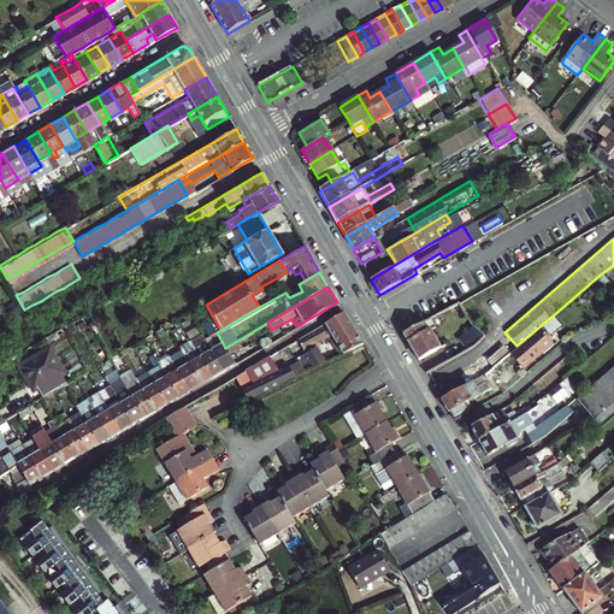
[(342,312),(276,350),(282,361),(330,335),(334,341),(331,343),(335,350),(338,348),(342,354),(361,344),(342,312)]
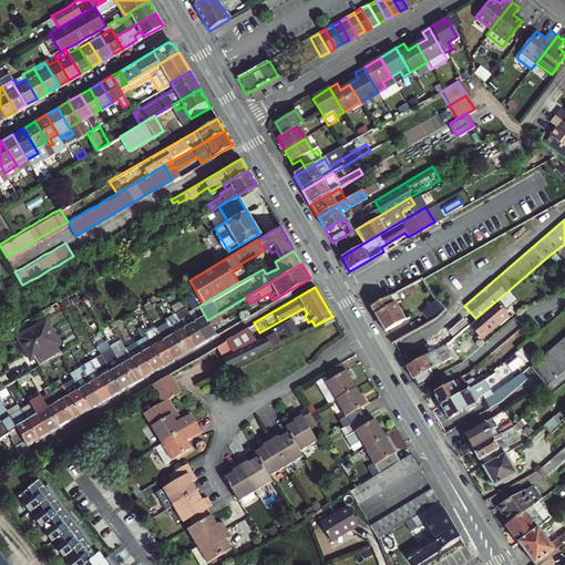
[(398,293),(371,308),(386,332),(412,318),(402,299),(398,293)]
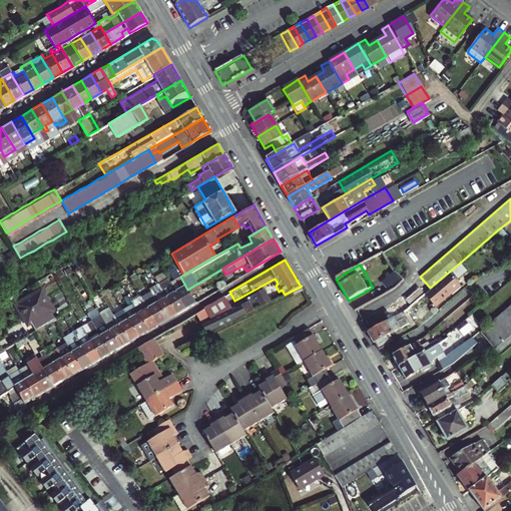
[(168,269),(179,288),(175,291),(184,308),(194,302),(190,295),(187,290),(180,277),(173,267),(168,269)]
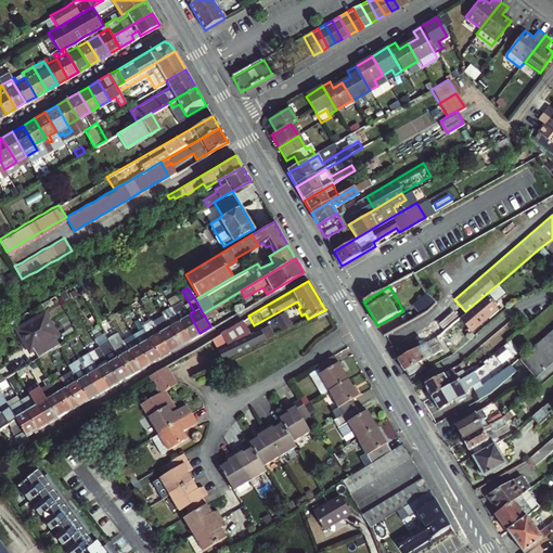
[(431,298),(425,294),(414,299),(422,314),(426,311),(435,301),(431,298)]
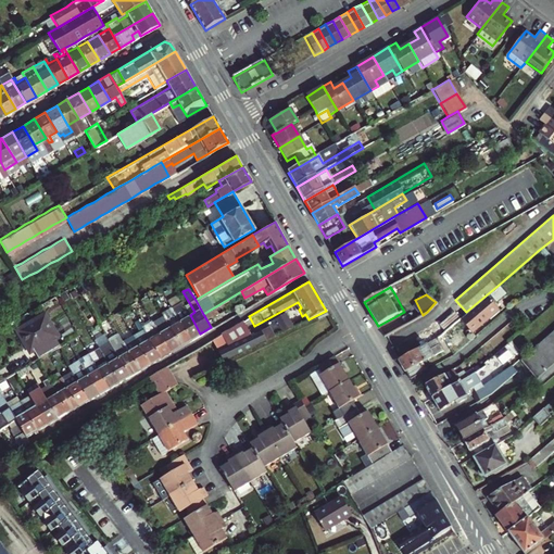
[(172,306),(180,320),(191,339),(200,334),(190,315),(181,301),(172,306)]
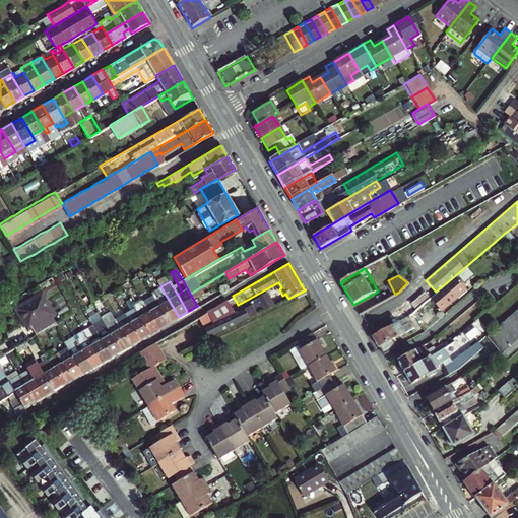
[(157,294),(163,303),(158,306),(169,323),(179,317),(169,300),(160,286),(153,290),(155,295),(157,294)]
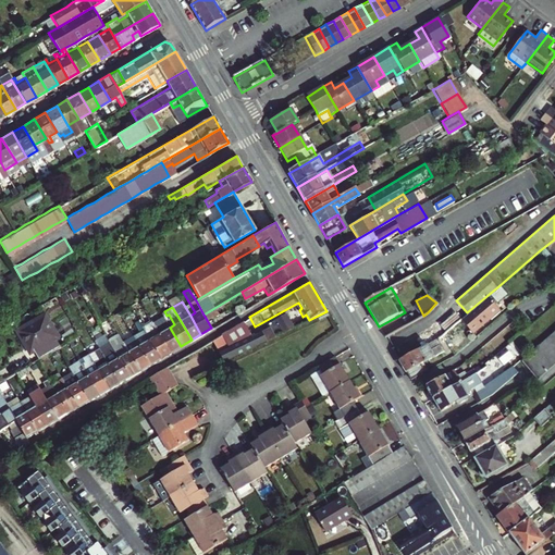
[(449,325),(460,317),(454,310),(443,319),(449,325)]
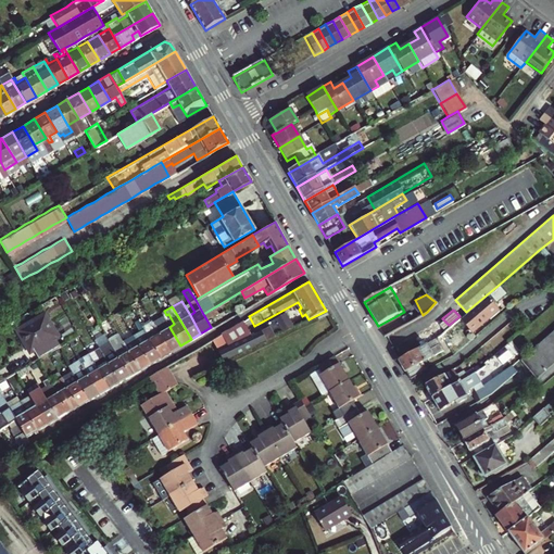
[(34,350),(38,357),(47,352),(57,347),(60,344),(55,337),(58,335),(45,312),(15,328),(25,344),(29,342),(34,350)]
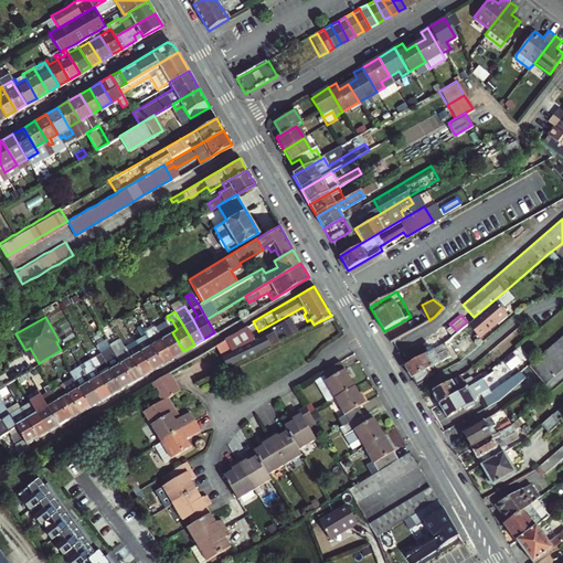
[(214,332),(227,326),(223,317),(210,325),(214,332)]
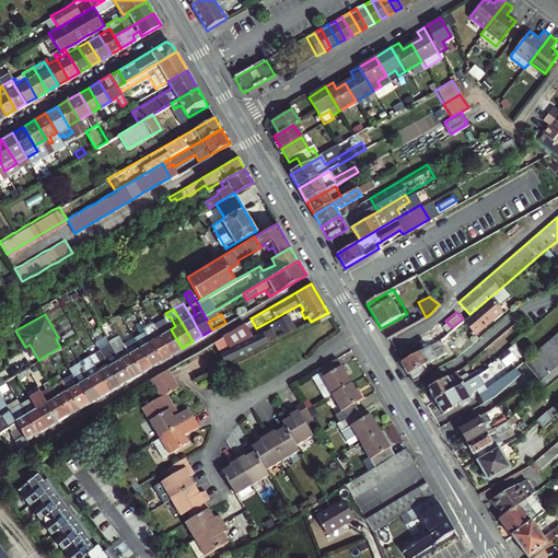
[(234,359),(298,328),(294,324),(292,325),(287,315),(269,324),(272,330),(264,335),(262,332),(253,336),(229,347),(228,347),(234,359)]
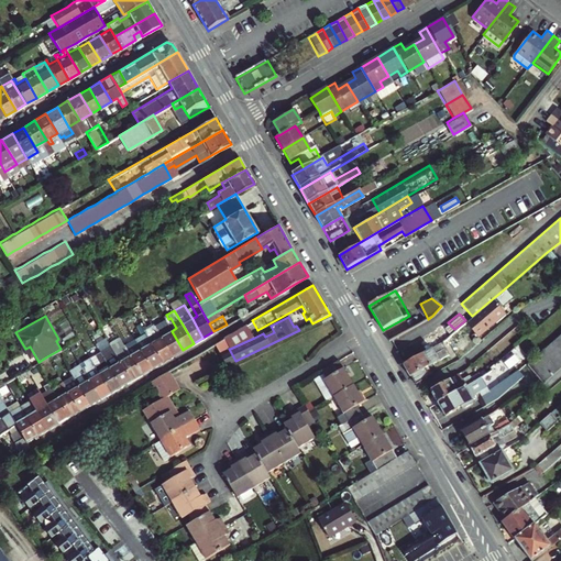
[(161,323),(166,333),(162,337),(173,355),(183,350),(172,331),(166,321),(161,323)]
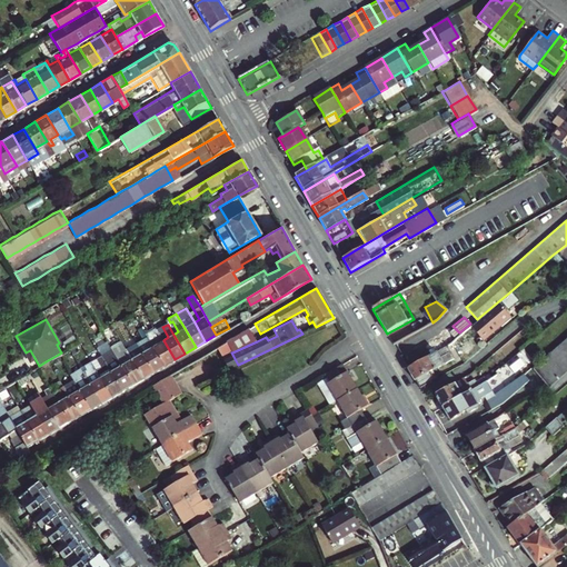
[(151,334),(157,344),(152,347),(163,366),(175,359),(163,340),(155,326),(146,330),(149,335),(151,334)]
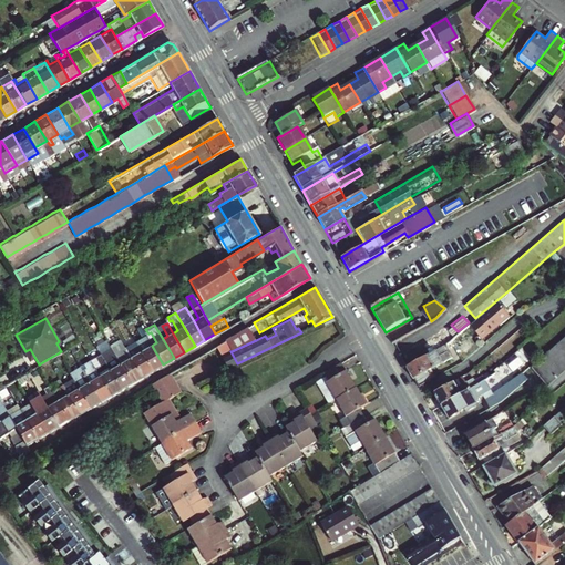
[(474,332),(468,325),(465,327),(471,336),(474,332)]
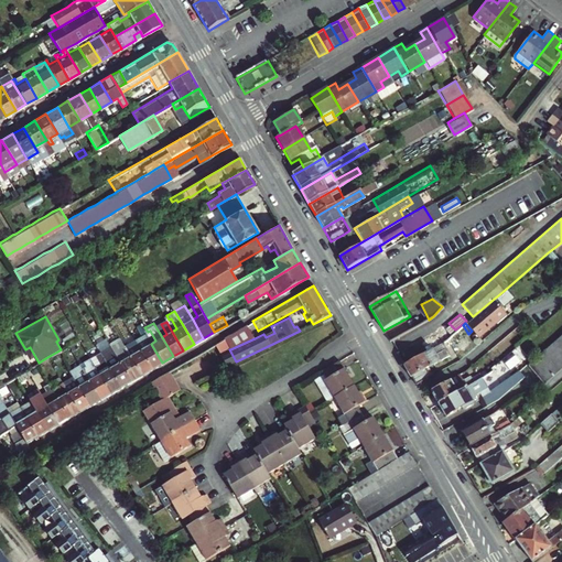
[(246,325),(224,337),(228,345),(230,349),(255,338),(246,325)]
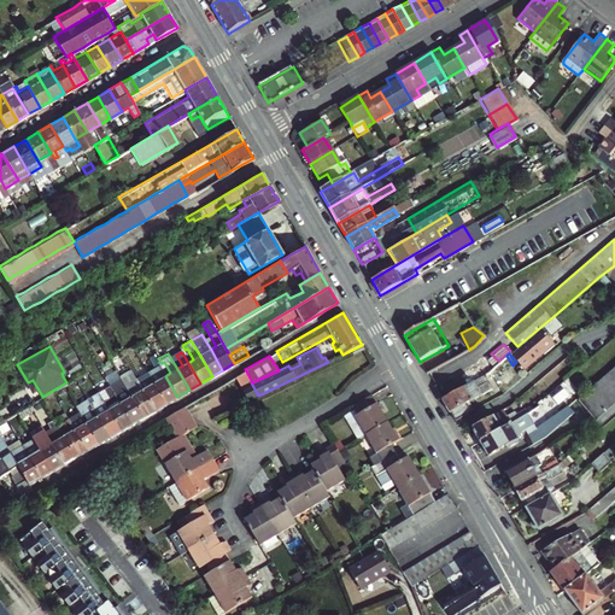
[(513,365),(507,356),(486,374),(441,400),(455,422),(470,413),(466,404),(491,390),(492,392),(503,382),(499,378),(503,374),(513,365)]
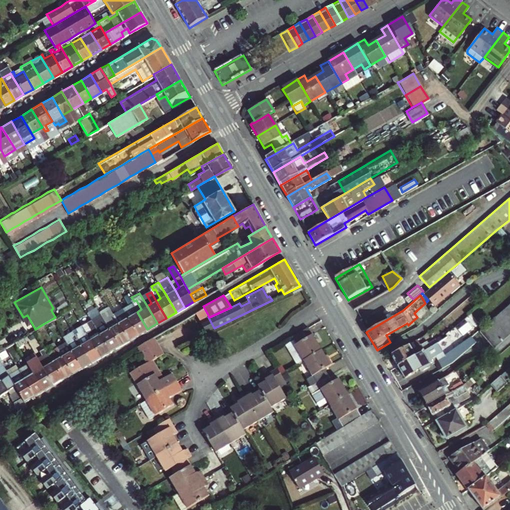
[(122,308),(128,317),(138,334),(147,329),(137,312),(129,299),(120,304),(122,308)]
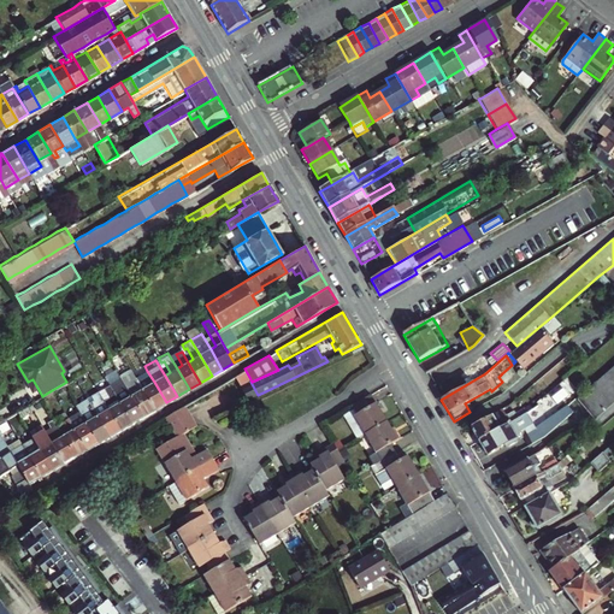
[(120,378),(131,395),(143,415),(155,408),(143,388),(136,378),(131,369),(119,376),(120,378)]
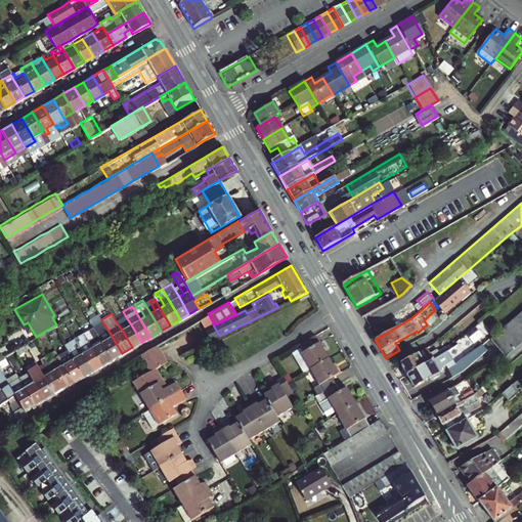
[(172,343),(212,320),(208,313),(168,337),(172,343)]
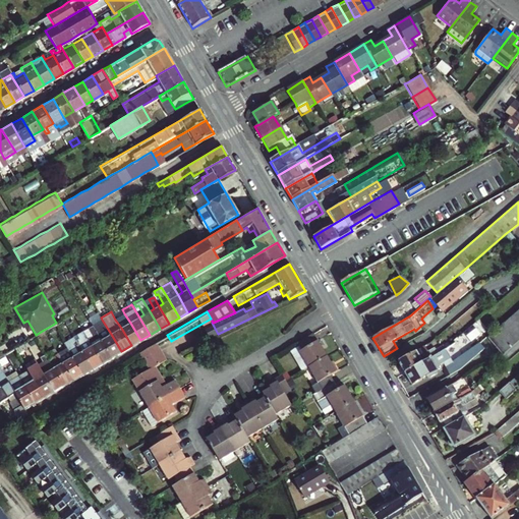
[(518,311),(487,339),(501,354),(518,338),(518,311)]
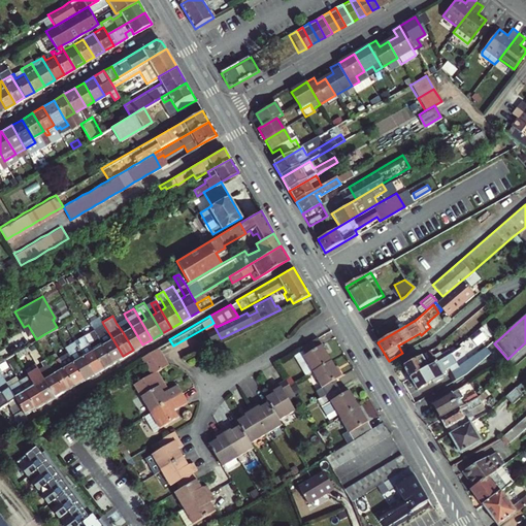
[(122,321),(117,324),(123,332),(133,350),(142,344),(132,327),(126,318),(122,321)]
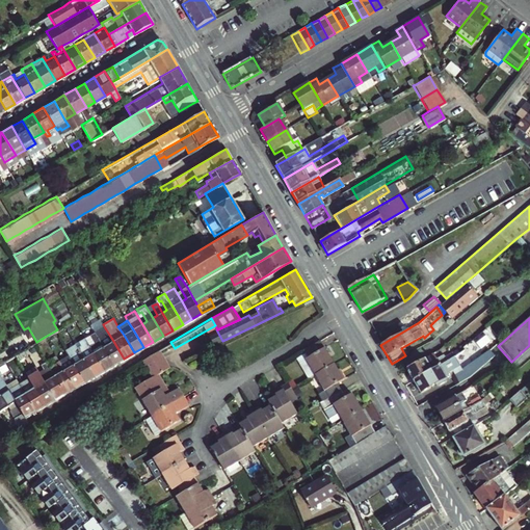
[(95,332),(104,347),(114,365),(124,359),(113,341),(104,326),(95,332)]
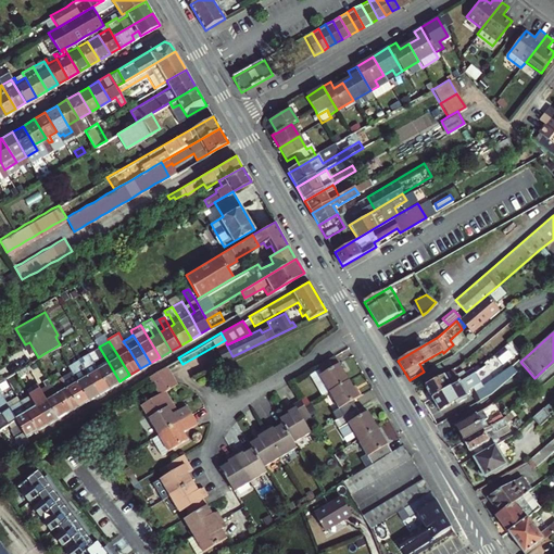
[(29,342),(25,344),(29,353),(34,350),(29,342)]
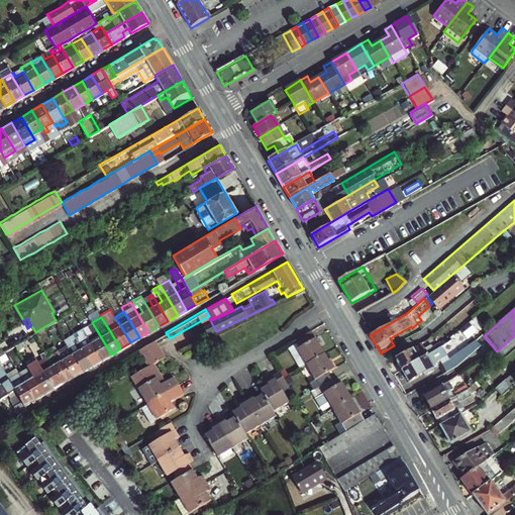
[(216,331),(210,320),(203,324),(208,335),(216,331)]
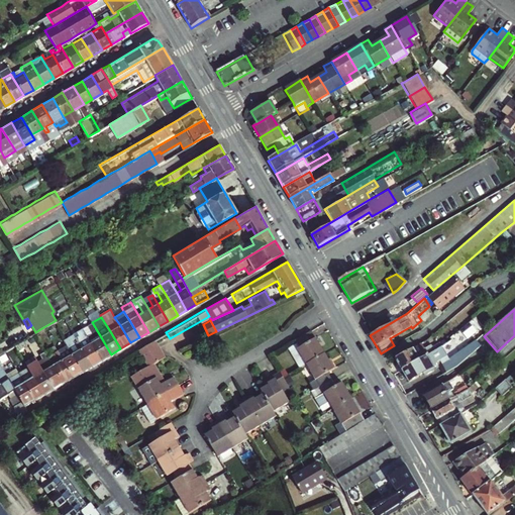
[(100,361),(111,354),(101,337),(92,322),(82,328),(100,361)]
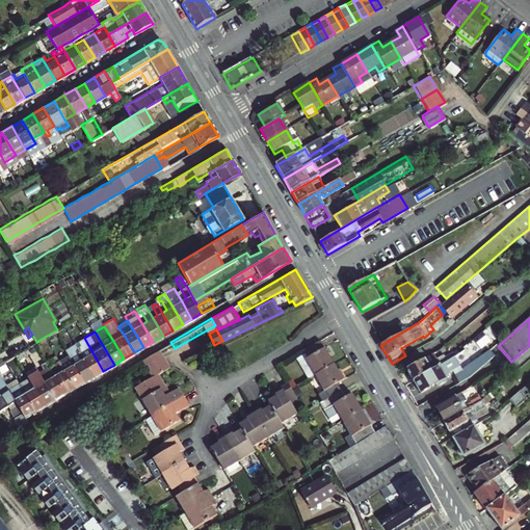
[(75,344),(83,359),(94,376),(103,371),(84,338),(75,344)]
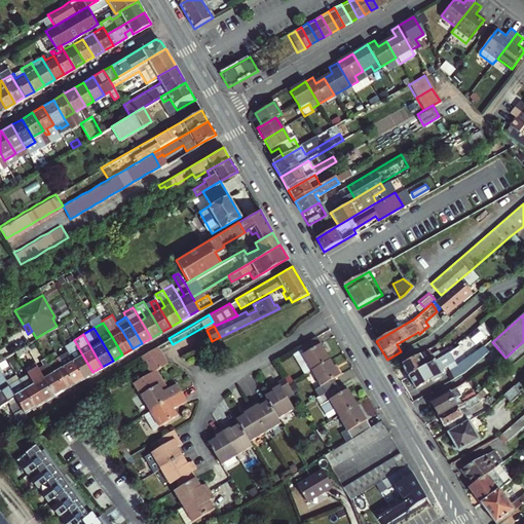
[(329,358),(316,336),(299,346),(304,356),(302,357),(309,369),(329,358)]
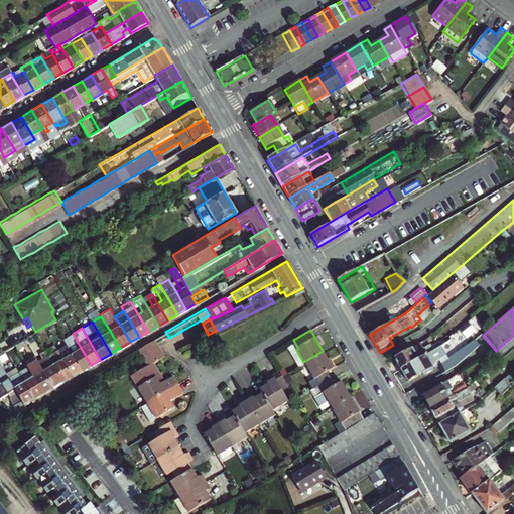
[(63,340),(71,353),(81,371),(91,365),(81,348),(73,334),(63,340)]
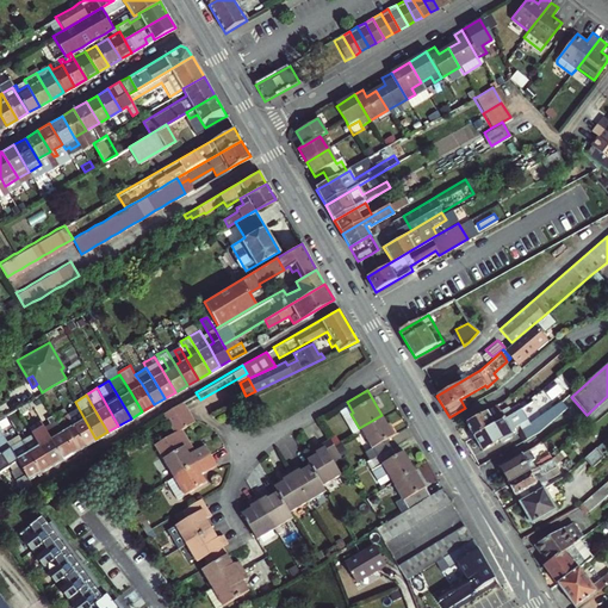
[(510,409),(502,415),(497,405),(466,423),(475,438),(510,416),(521,410),(533,402),(532,398),(528,395),(510,409)]
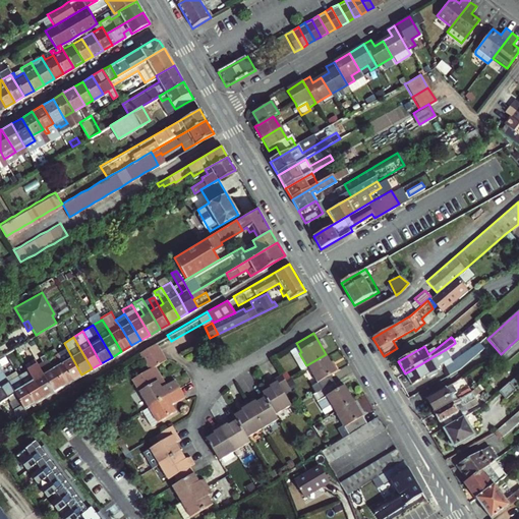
[(480,342),(478,340),(454,360),(443,366),(447,376),(460,368),(473,357),(484,348),(480,342)]
